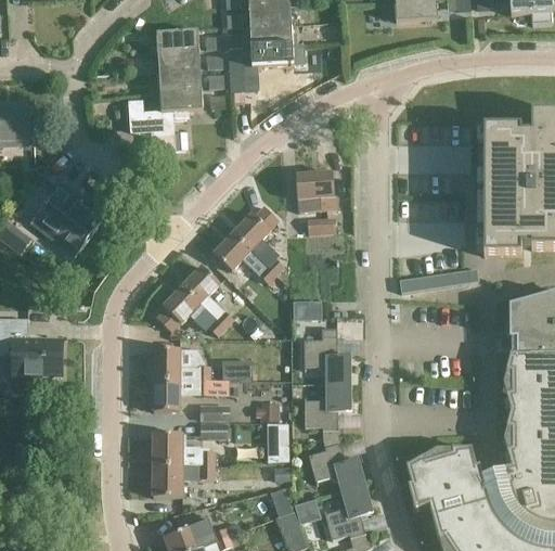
[(226,0),(227,10),(241,10),(240,0),(226,0)]
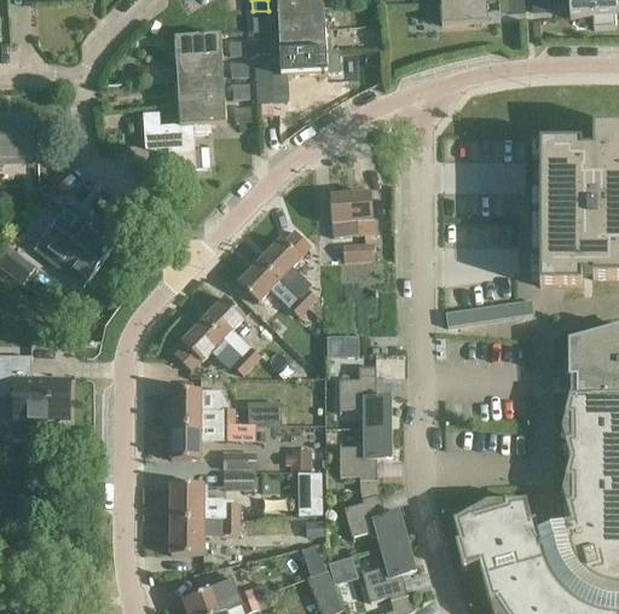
[(276,0),(277,10),(324,6),(323,0),(276,0)]
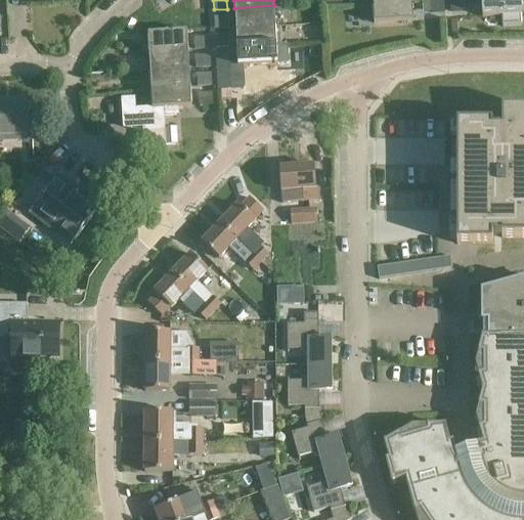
[(393,0),(373,1),(374,20),(413,18),(412,0),(393,0)]
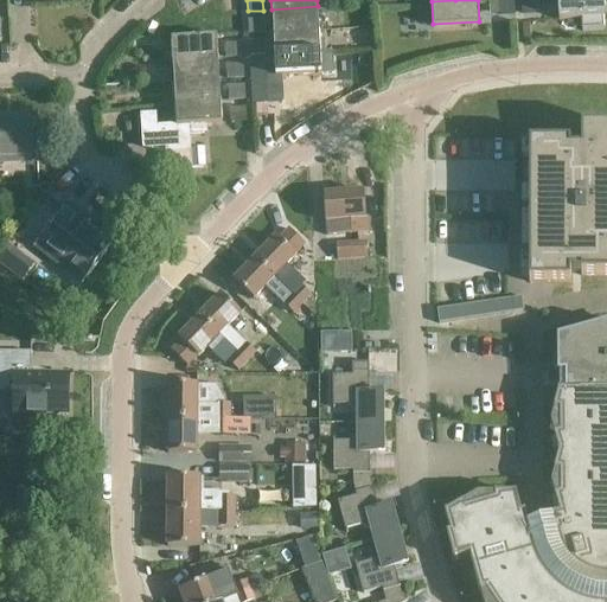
[(499,11),(515,10),(513,0),(498,0),(499,11)]
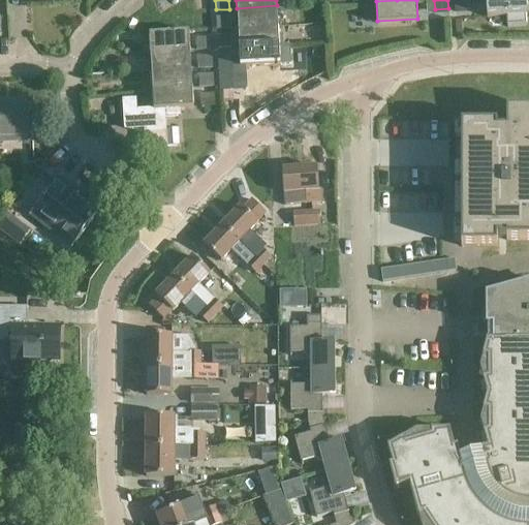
[(454,0),(455,8),(468,7),(467,0),(454,0)]
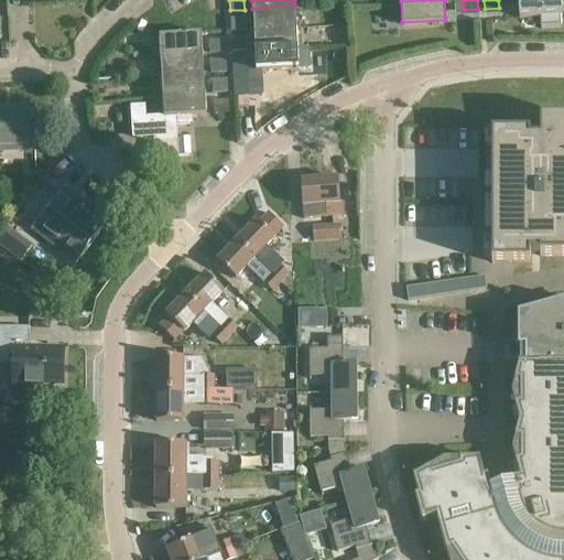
[(518,0),(519,15),(540,14),(541,25),(561,24),(560,13),(562,13),(561,0),(518,0)]
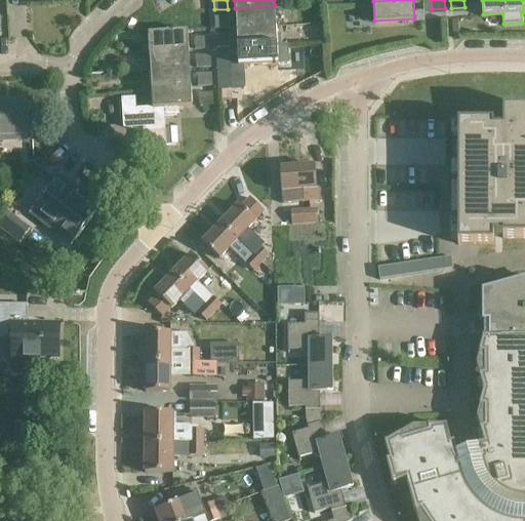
[(275,5),(235,8),(236,27),(276,24),(275,5)]
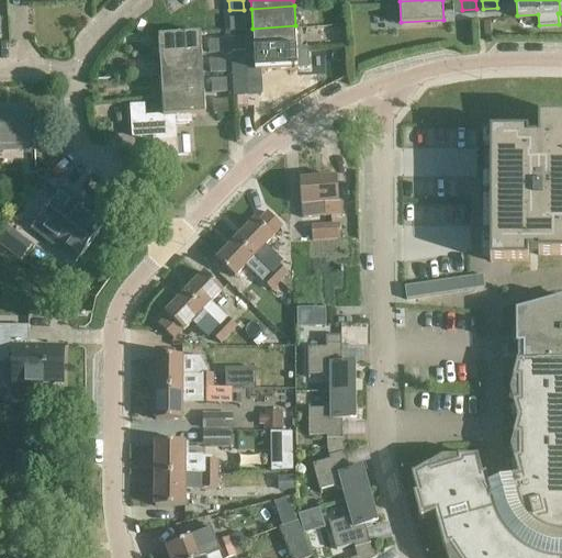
[(229,17),(231,30),(245,30),(244,15),(229,17)]
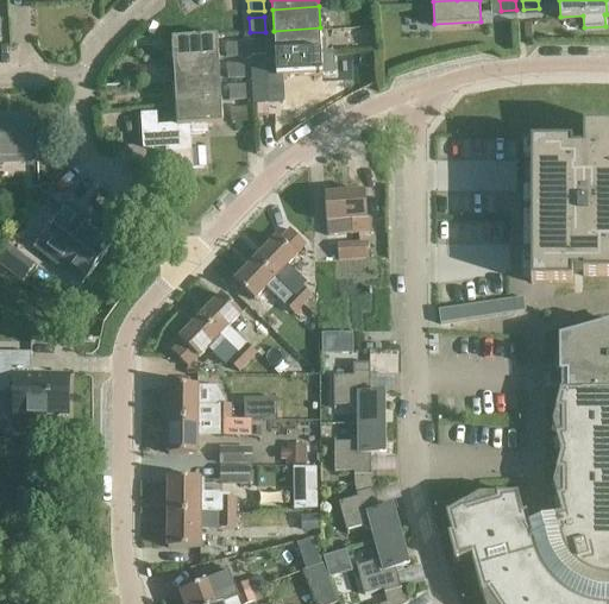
[(275,51),(321,49),(320,27),(274,31),(275,51)]
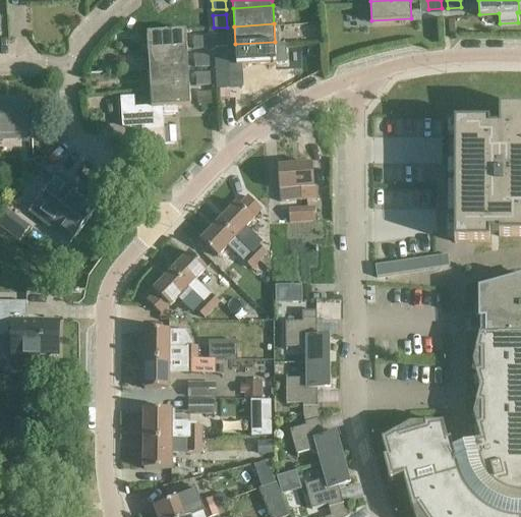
[(148,50),(187,47),(186,29),(147,31),(148,50)]
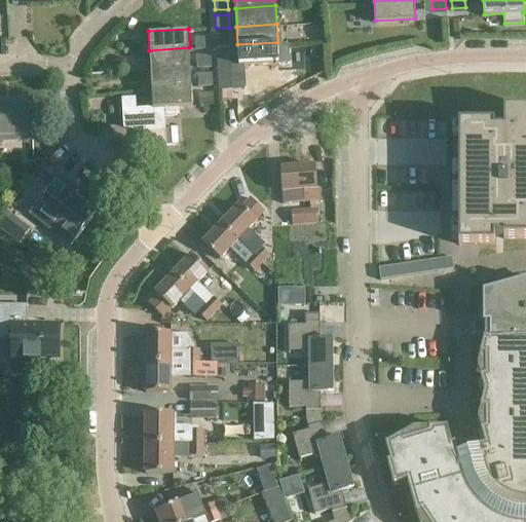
[(216,34),(217,45),(230,45),(229,33),(216,34)]
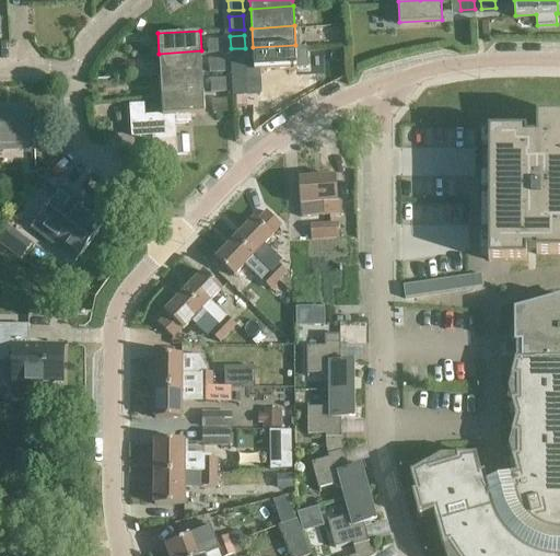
[(224,50),(223,37),(209,38),(210,51),(224,50)]
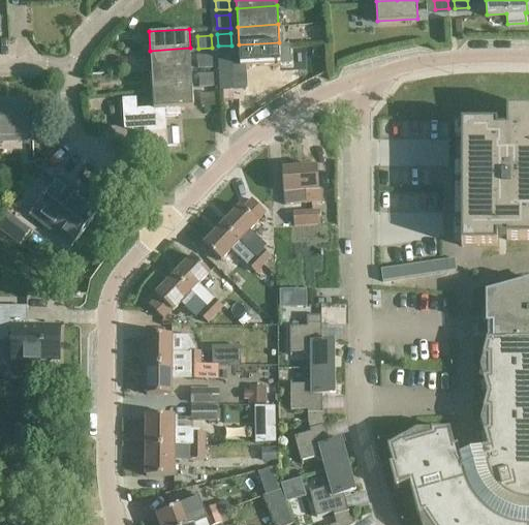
[(240,64),(280,62),(290,62),(289,42),(279,42),(239,44),(240,64)]
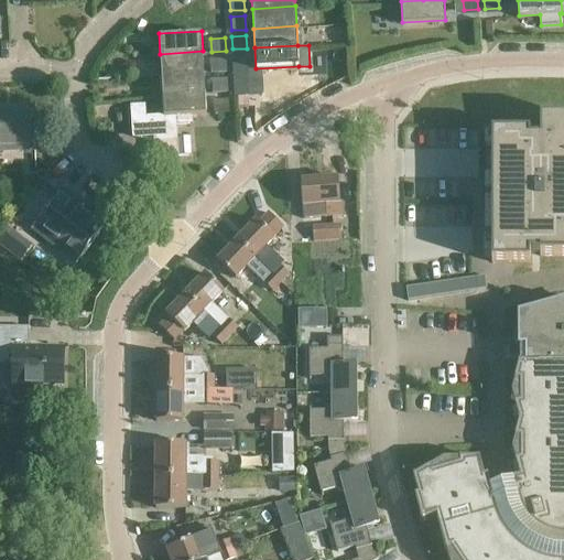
[(204,71),(203,51),(160,54),(161,74),(204,71)]
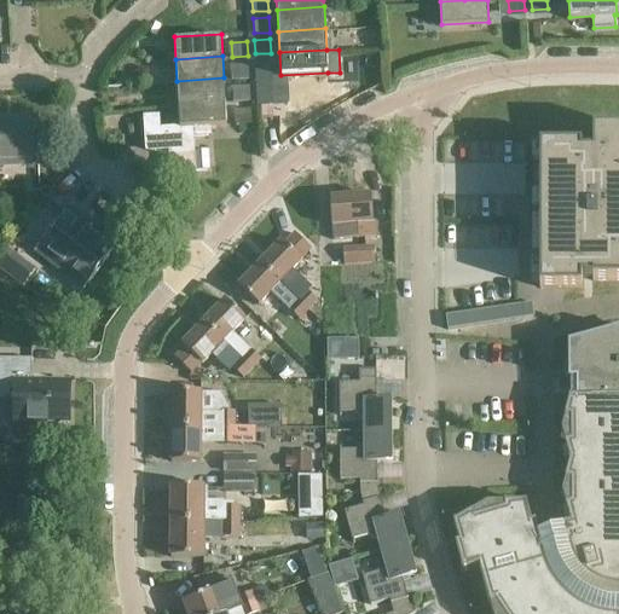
[(271,62),(255,63),(258,100),(273,99),(271,62)]
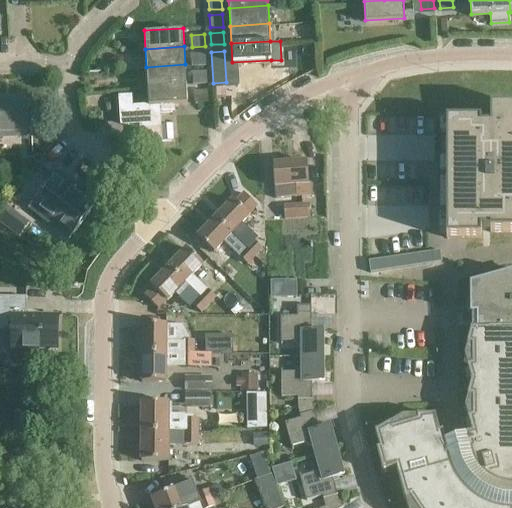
[(193,64),(206,64),(205,52),(192,53),(193,64)]
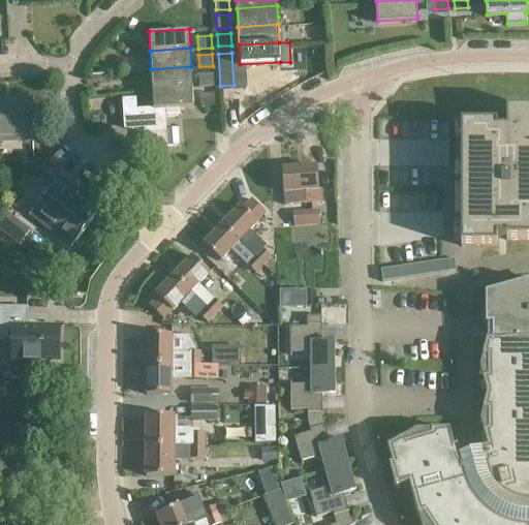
[(192,86),(191,66),(151,69),(152,88),(192,86)]
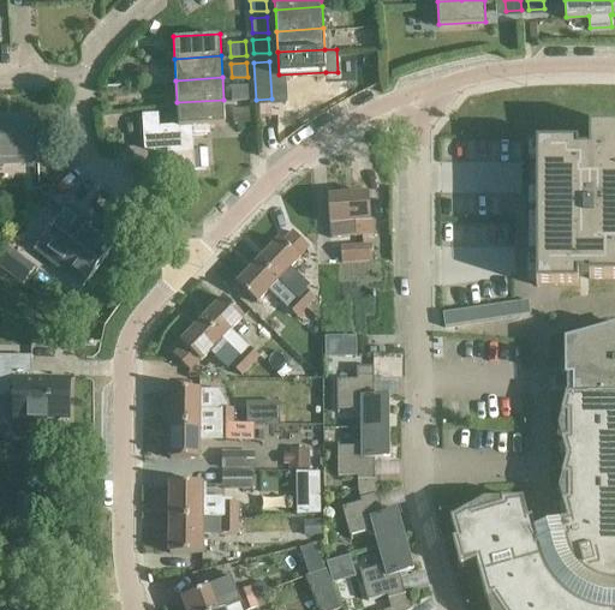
[(248,84),(232,84),(233,99),(249,97),(248,84)]
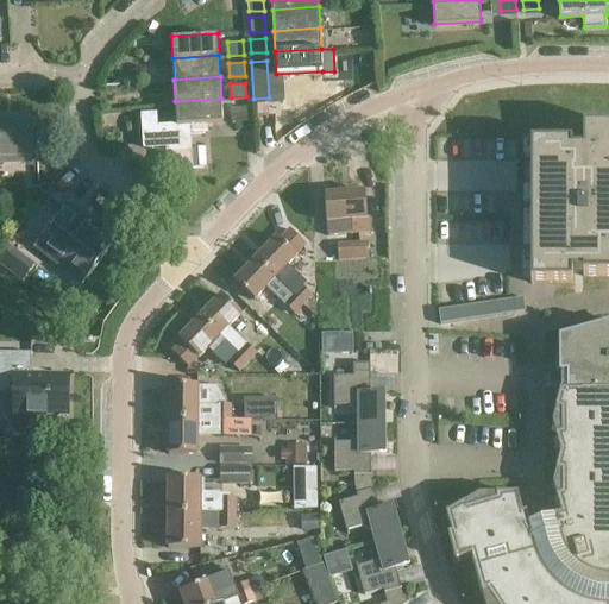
[(221,99),(175,101),(176,124),(223,121),(221,99)]
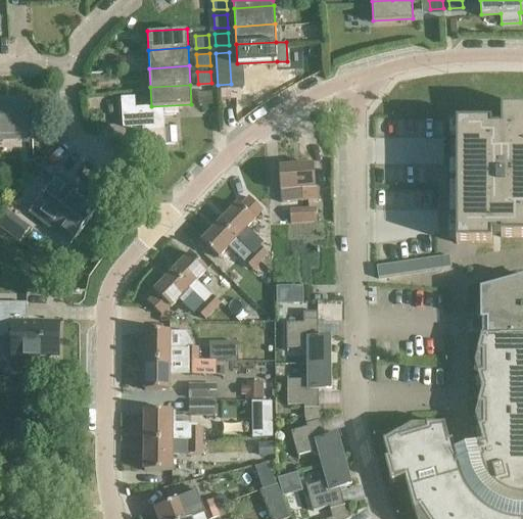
[(199,103),(212,102),(211,91),(198,91),(199,103)]
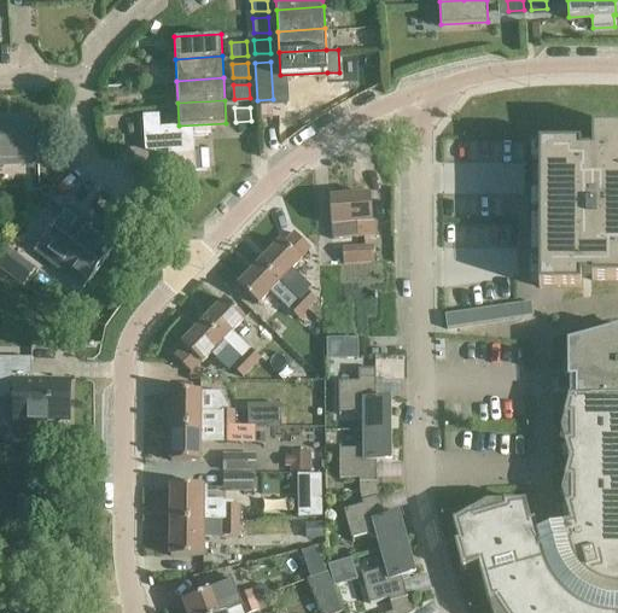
[(39,161),(36,118),(0,120),(0,165),(1,165),(1,157),(36,155),(36,161),(39,161)]
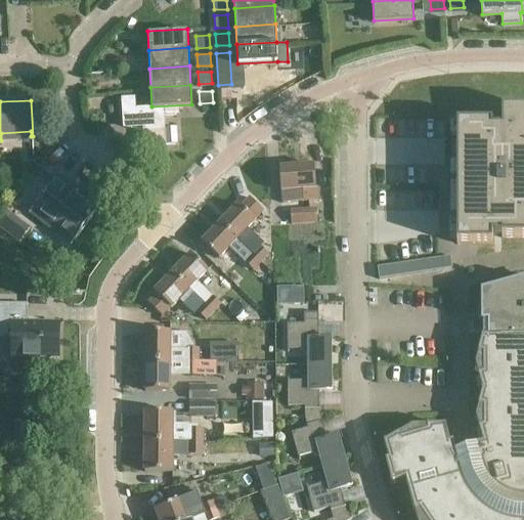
[(457,123),(450,123),(450,139),(457,139),(457,241),(491,241),(491,232),(503,232),(503,234),(523,234),(523,107),(503,107),(503,127),(491,127),(491,122),(457,122),(457,123)]
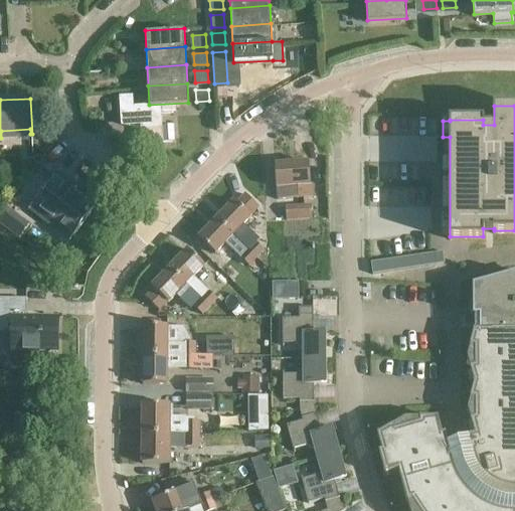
[(309,160),(292,161),(294,196),(313,195),(312,181),(310,182),(309,160)]
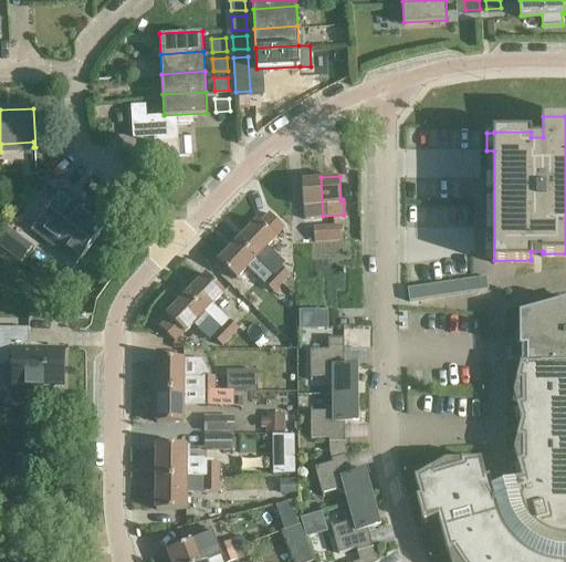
[(304,203),(305,217),(323,216),(321,177),(302,179),(303,203),(304,203)]
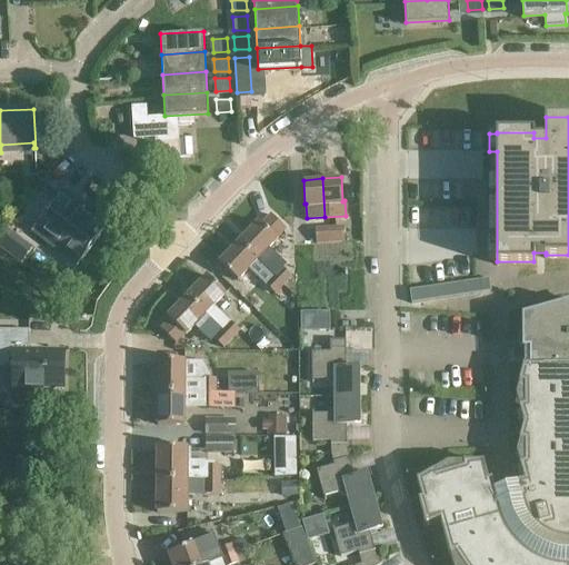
[(47,184),(19,220),(49,241),(53,235),(82,257),(106,226),(80,207),(82,201),(62,187),(59,192),(47,184)]
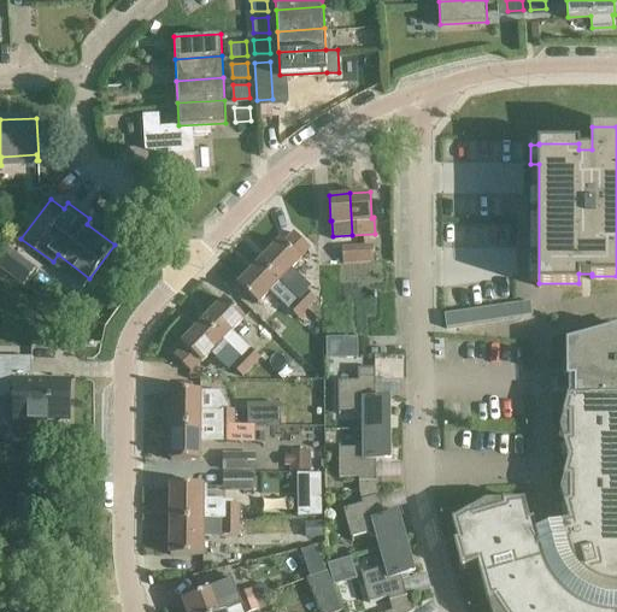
[(259,260),(278,278),(298,296),(293,301),(304,311),(317,298),(307,287),(310,284),(291,266),(300,257),(299,256),(310,245),(294,230),(285,241),(281,237),(259,260)]
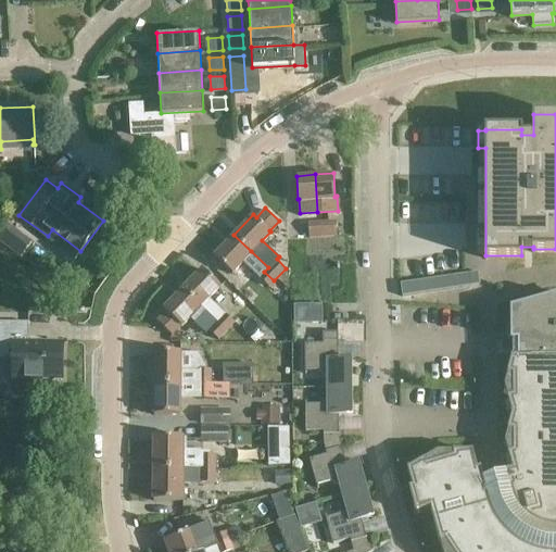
[(337,218),(324,220),(318,220),(319,234),(338,231),(337,218)]
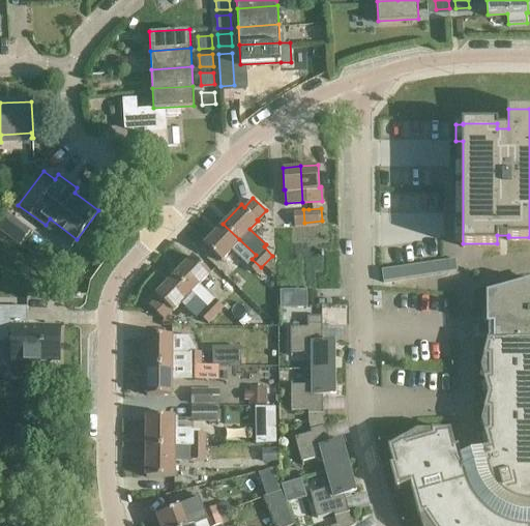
[(2,215),(0,217),(0,228),(19,243),(30,228),(29,227),(6,209),(2,215)]
